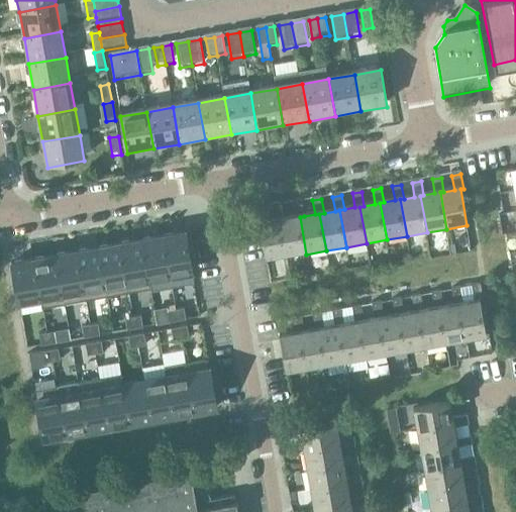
[(295,218),(284,220),(280,221),(286,258),(306,254),(300,217),(304,216),(302,202),(293,204),(295,218)]
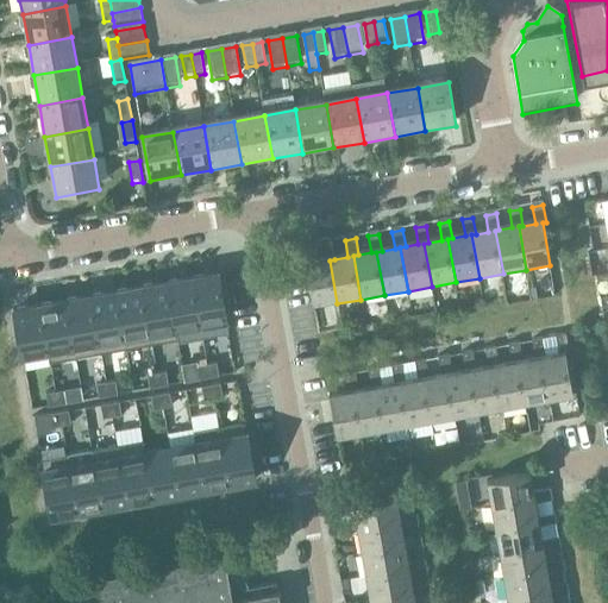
[(330,261),(334,259),(332,243),(321,244),(325,261),(306,264),(313,308),(337,303),(330,261)]
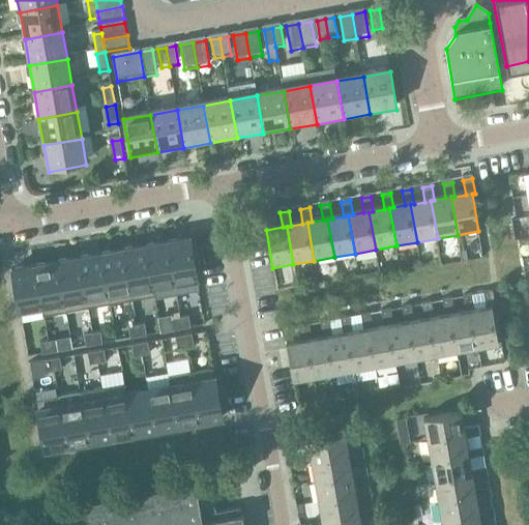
[(163,245),(170,286),(193,282),(185,241),(163,245)]
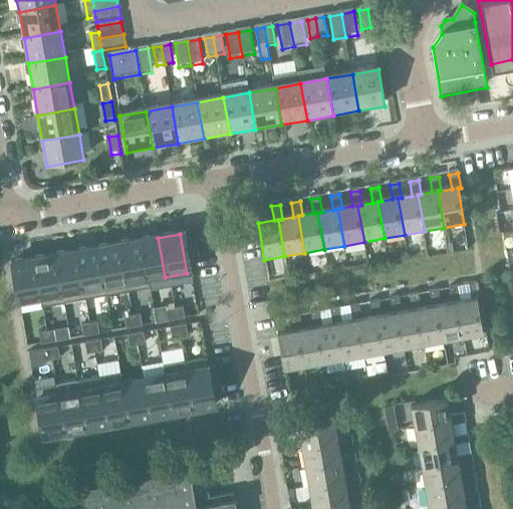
[(136,242),(143,281),(165,277),(158,238),(136,242)]
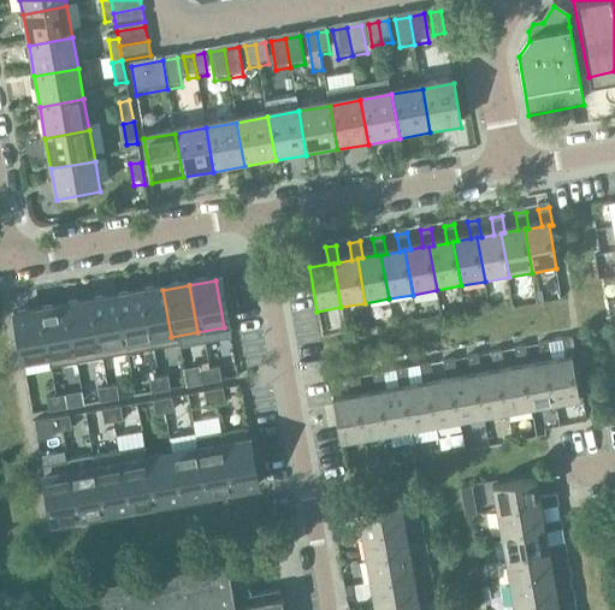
[(137,295),(146,342),(171,337),(163,290),(137,295)]
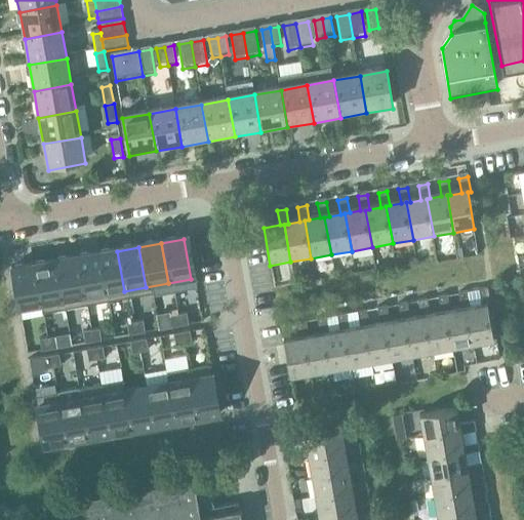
[(95,255),(103,294),(124,291),(117,251),(95,255)]
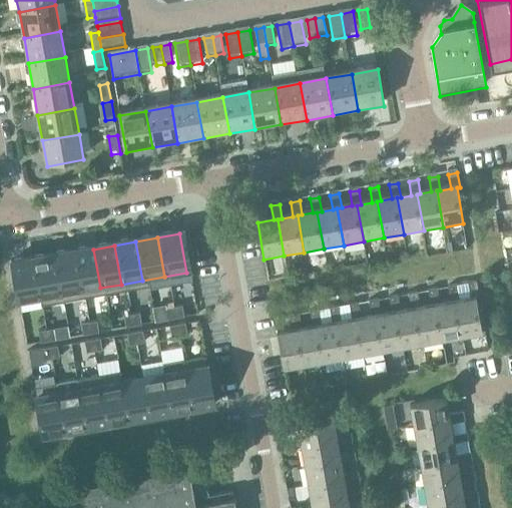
[(72,252),(79,292),(100,288),(93,249),(72,252)]
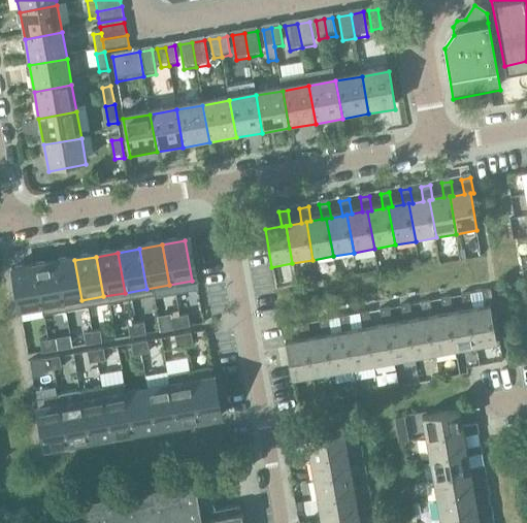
[(52,264),(59,304),(81,300),(74,260),(52,264)]
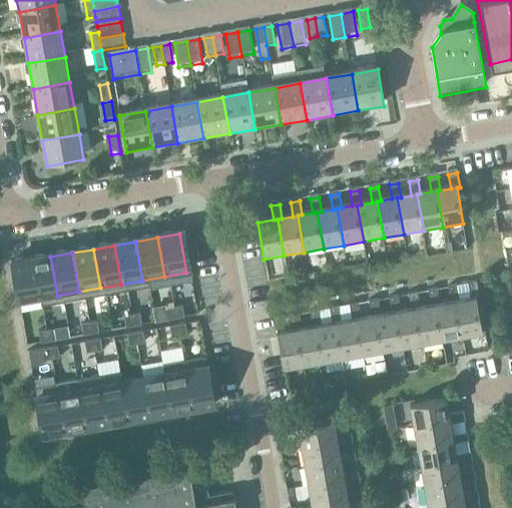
[(29,261),(36,300),(57,296),(50,257),(29,261)]
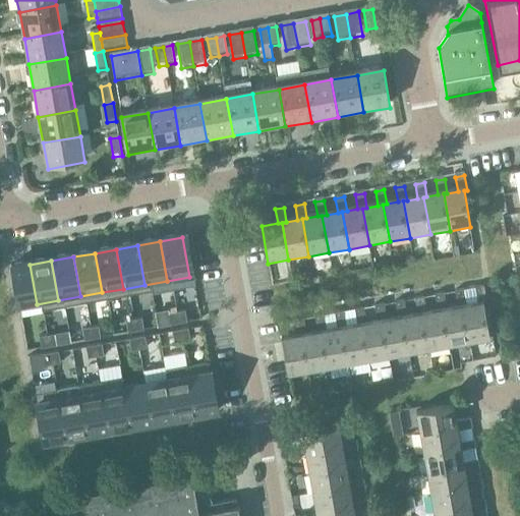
[(7,269),(14,308),(37,304),(30,265),(7,269)]
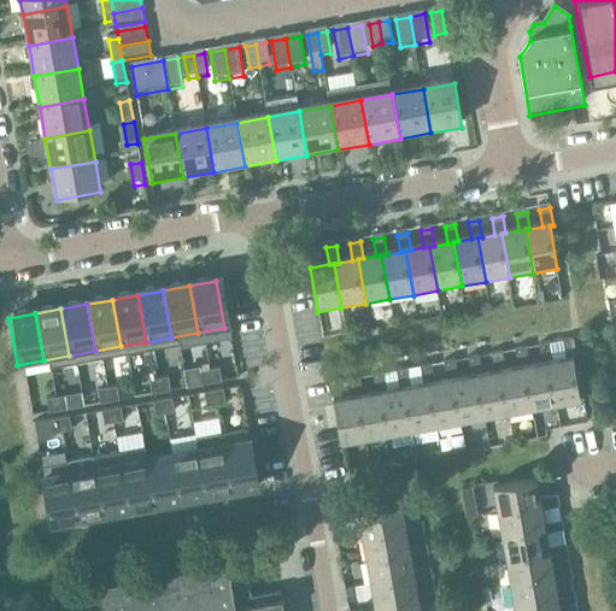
[(567,362),(553,364),(550,364),(558,409),(581,404),(574,360),(578,360),(574,342),(563,345),(567,362)]
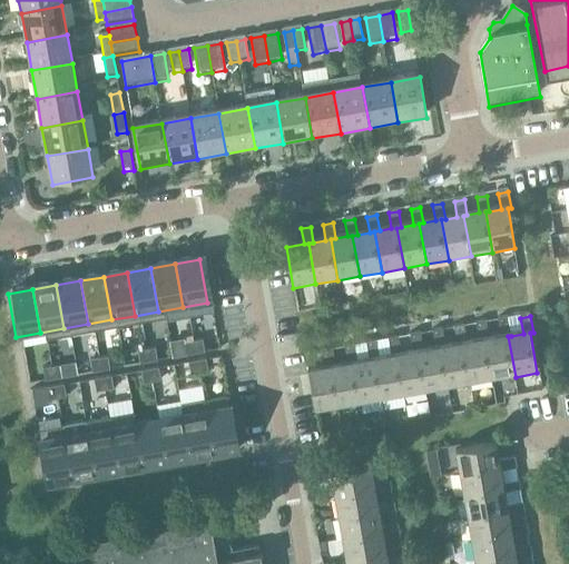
[(501,337),(489,339),(486,340),(493,381),(516,377),(508,336),(511,336),(509,320),(499,322),(501,337)]
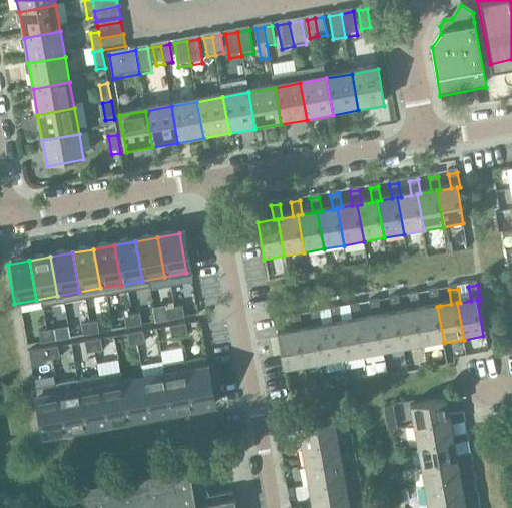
[(432,308),(421,310),(417,310),(424,347),(444,343),(437,307),(440,306),(438,292),(429,294),(432,308)]
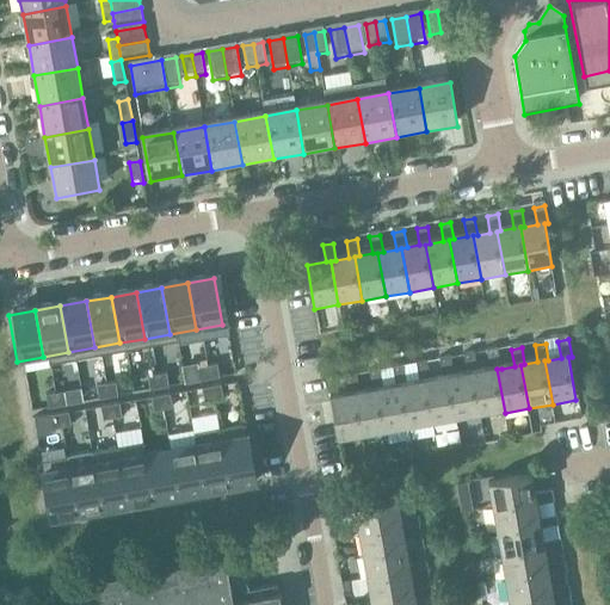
[(491,370),(478,372),(473,374),(481,418),(505,413),(497,369),(501,369),(498,352),(487,353),(491,370)]
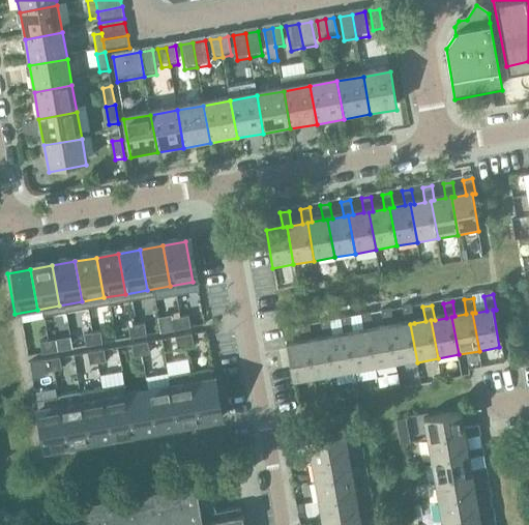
[(405,325),(393,327),(390,328),(397,366),(417,362),(410,324),(414,323),(412,309),(403,311),(405,325)]
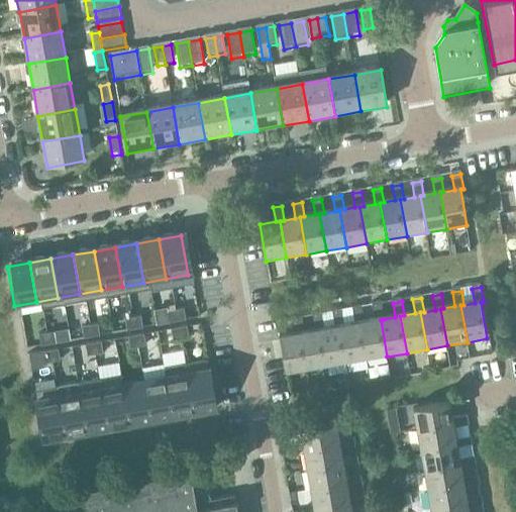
[(376,320),(365,322),(360,323),(367,361),(387,356),(381,320),(384,319),(382,305),(373,306),(376,320)]
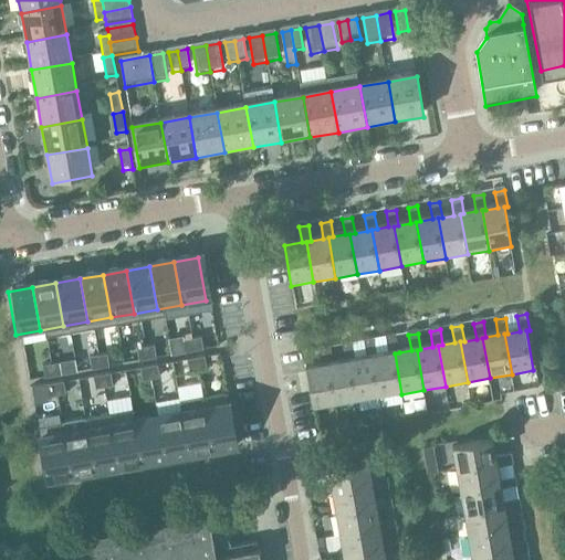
[(389,355),(377,357),(373,358),(379,398),(401,394),(395,354),(399,352),(396,337),(386,339),(389,355)]
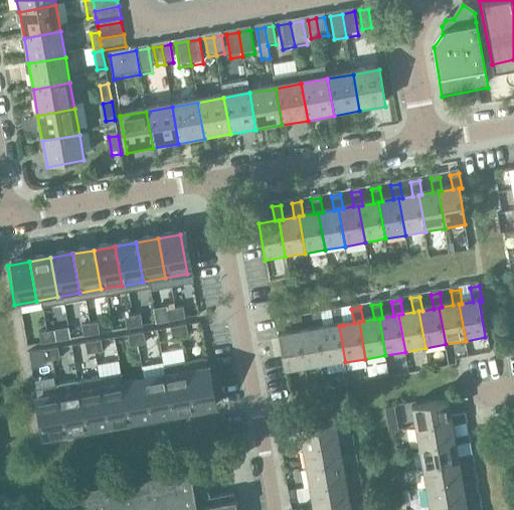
[(334,327),(323,329),(319,329),(325,366),(345,362),(339,326),(343,325),(341,311),(332,312),(334,327)]
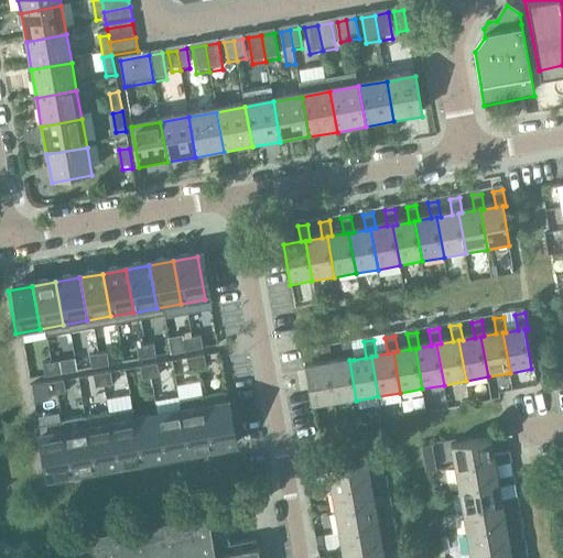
[(199,351),(198,343),(187,345),(190,353),(199,351)]
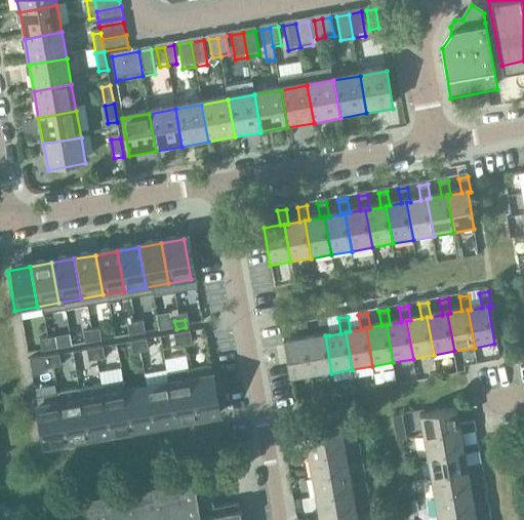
[(321,336),(310,338),(305,340),(311,376),(331,373),(325,335),(329,335),(327,320),(318,322),(321,336)]
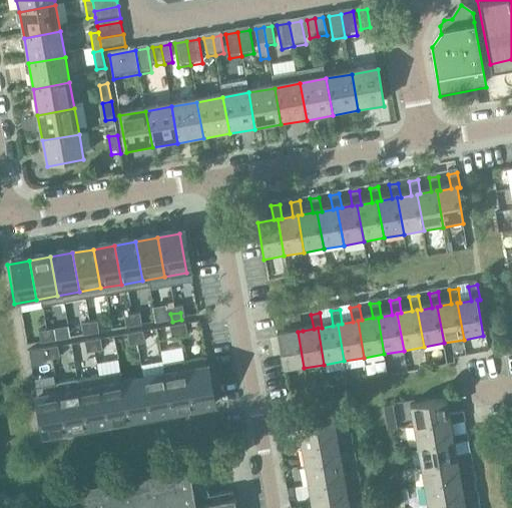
[(162,324),(172,322),(170,314),(160,316),(162,324)]
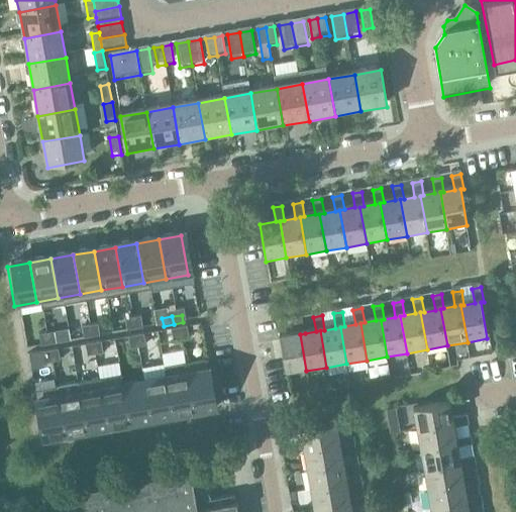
[(300,334),(305,333),(302,319),(293,320),(296,335),(280,337),(287,375),(306,371),(300,334)]
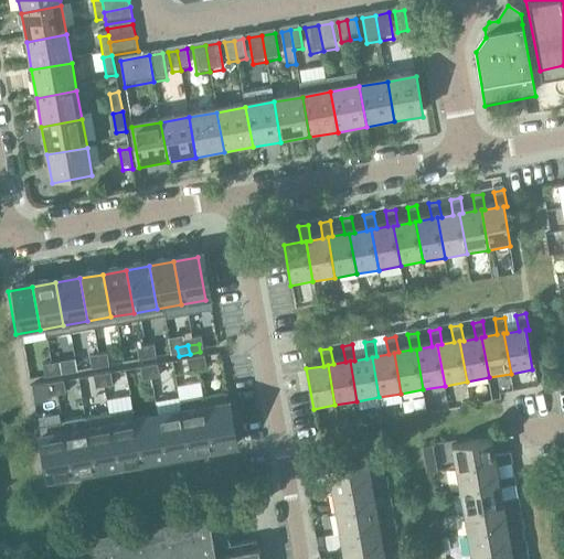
[(141,354),(142,363),(153,361),(151,352),(141,354)]
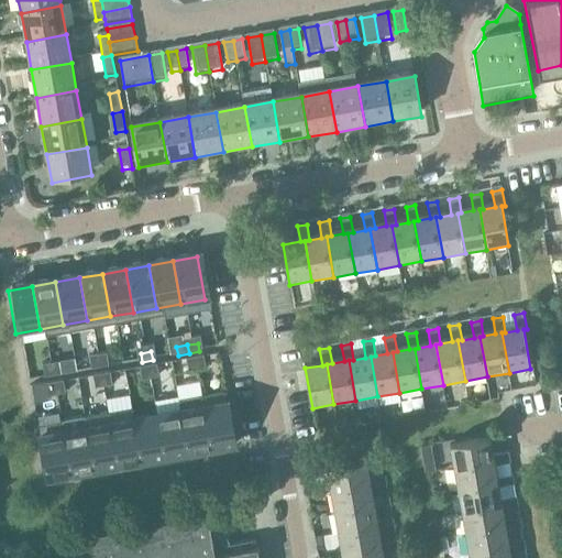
[(131,364),(142,362),(141,353),(130,356),(131,364)]
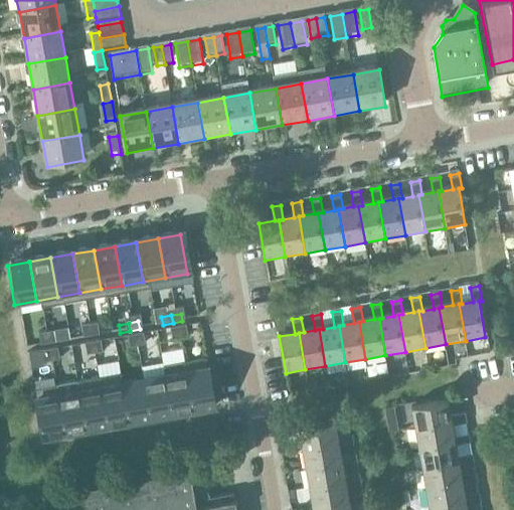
[(174,329),(175,337),(185,335),(183,327),(174,329)]
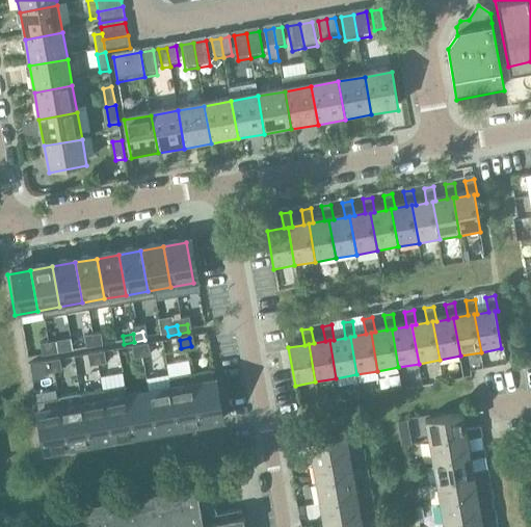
[(88,342),(90,349),(100,348),(99,340),(88,342)]
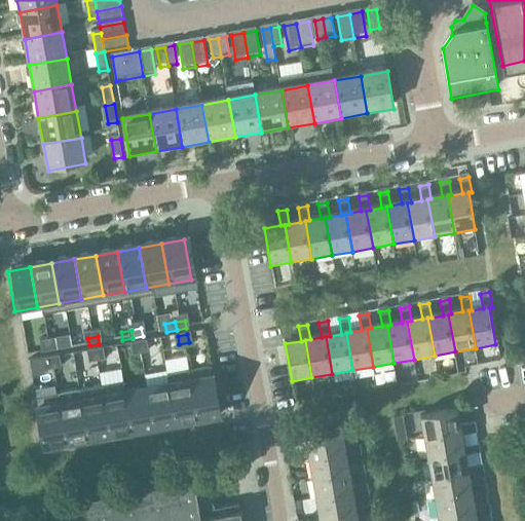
[(167,338),(169,346),(179,344),(178,336),(167,338)]
